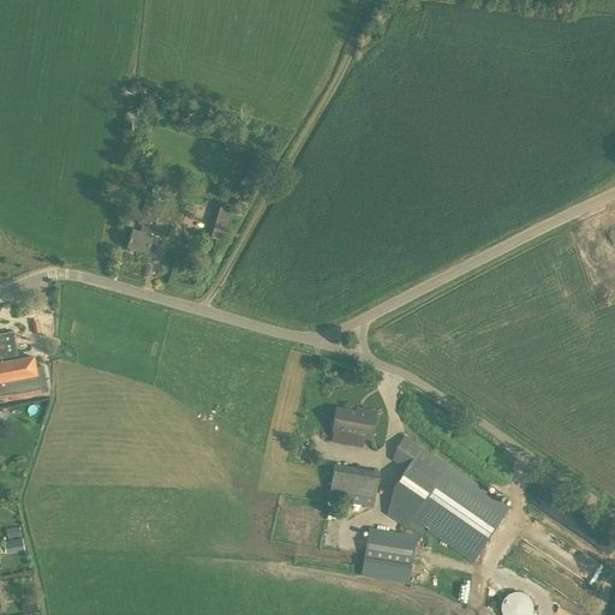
[(153,228),(166,232),(169,220),(180,224),(185,208),(147,197),(138,225),(143,226),(141,232),(133,230),(129,248),(149,254),(153,238),(150,238),(153,228)]
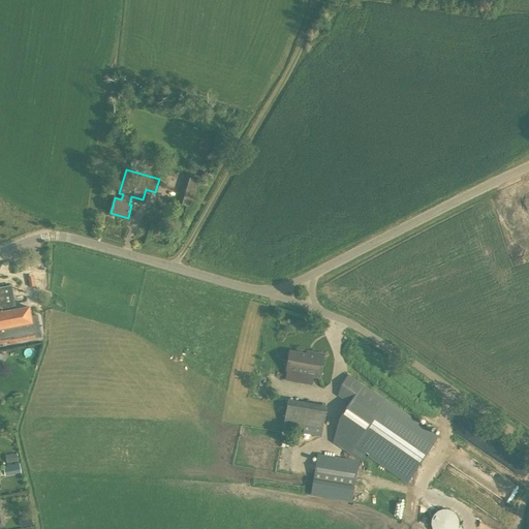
[(185,176),(177,204),(192,208),(200,181),(185,176)]
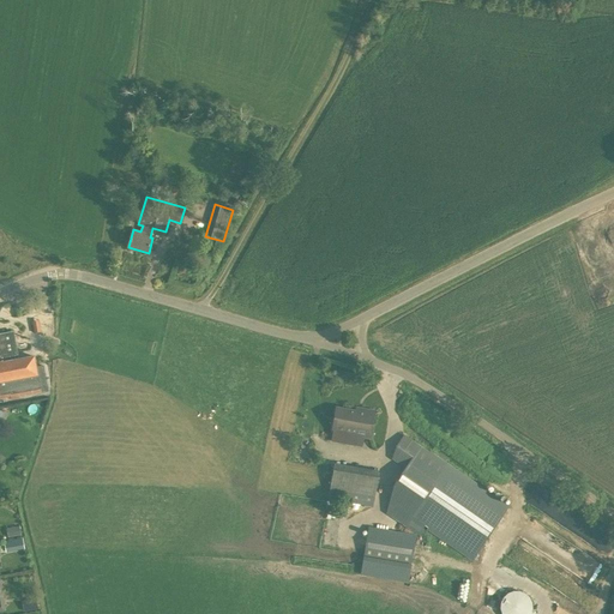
[(0,398),(11,397),(11,401),(20,398),(19,396),(48,391),(43,366),(37,367),(35,356),(14,360),(13,356),(18,355),(13,332),(0,333),(0,398)]
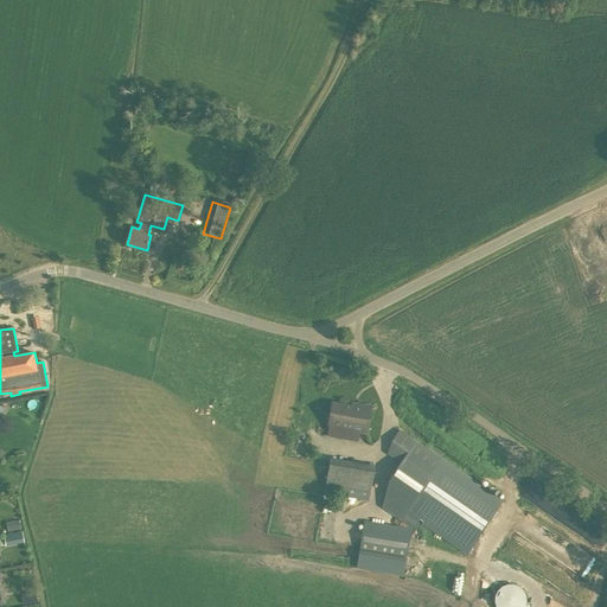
[(357,403),(357,407),(332,402),(327,427),(366,434),(371,406),(357,403)]
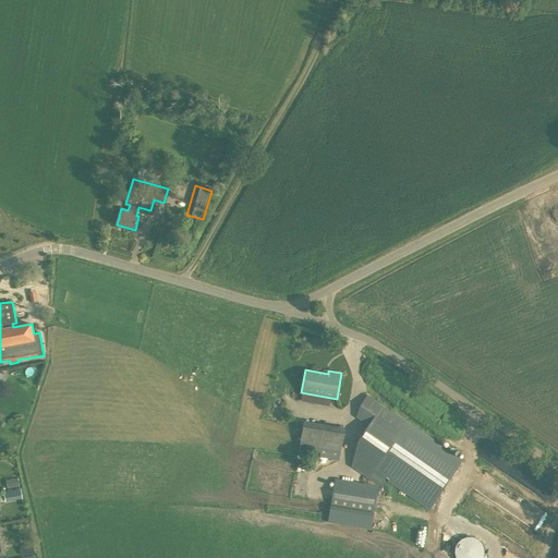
[(431,508),(463,461),(368,396),(355,417),(352,431),(363,436),(356,446),(352,465),(371,477),(376,471),(386,477),(431,508)]
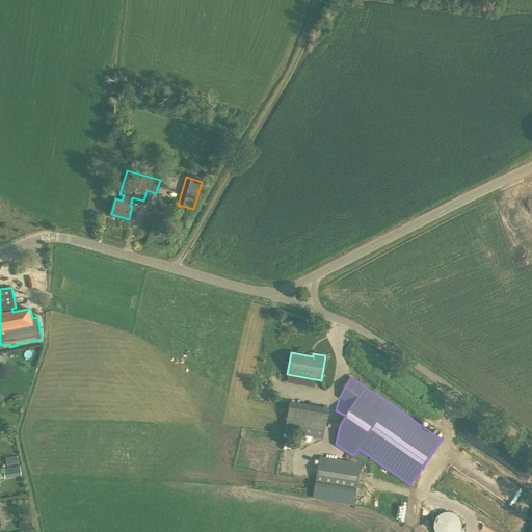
[(328,408),(289,401),(284,432),(323,440),(328,408)]
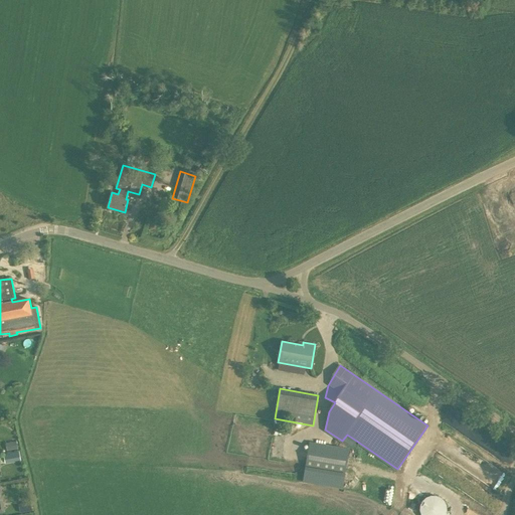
[(4,443),(5,450),(17,448),(15,441),(4,443)]
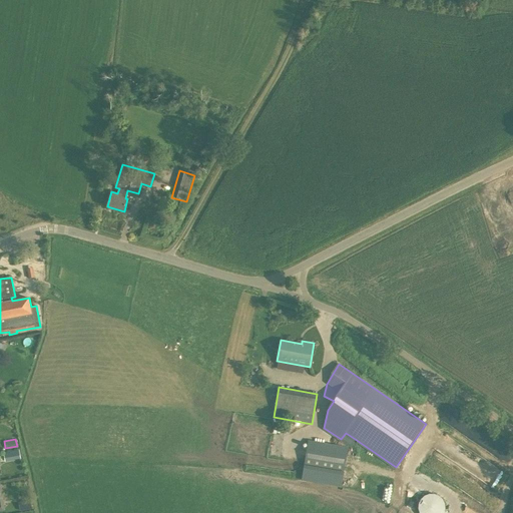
[(349,447),(309,439),(305,457),(273,452),(270,477),(341,489),(349,447)]
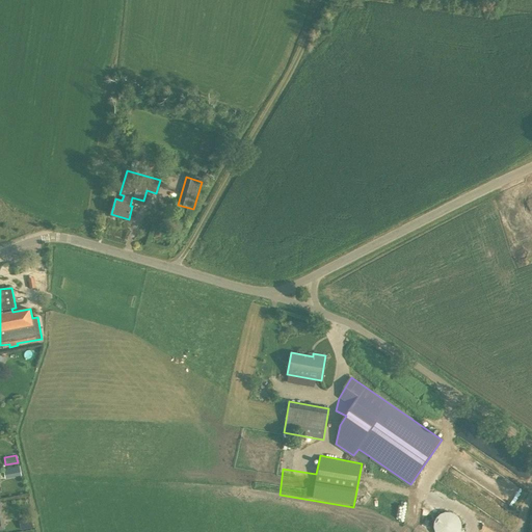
[(19,464),(2,468),(3,478),(21,476),(19,464)]
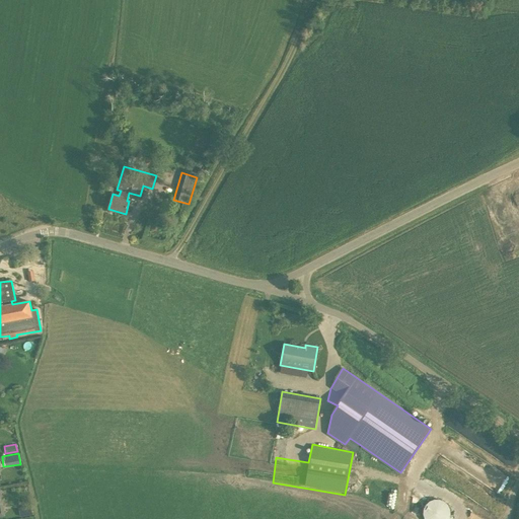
[(429,501),(426,504),(424,508),(423,513),(423,517),(424,518),(448,518),(450,515),(450,511),(449,507),(446,503),(442,500),(438,499),(433,499),(429,501)]
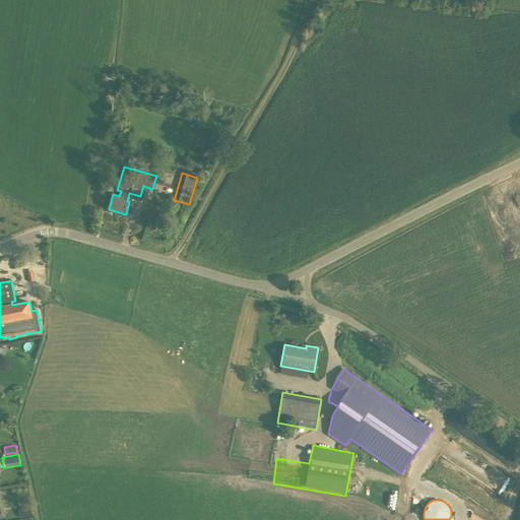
[(30,509),(17,511),(19,517),(31,515),(30,509)]
